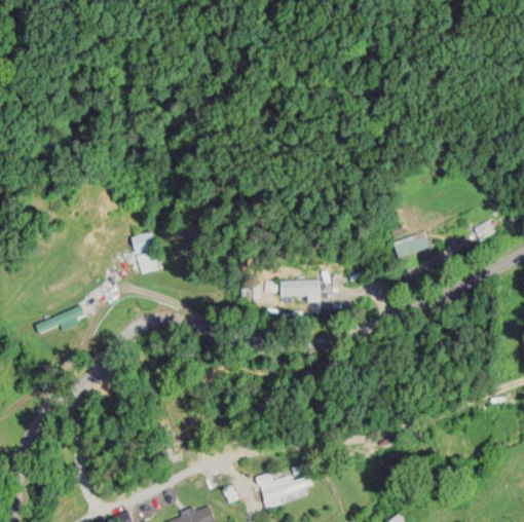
[(159,269),(153,251),(158,249),(153,231),(132,238),(143,274),(159,269)]
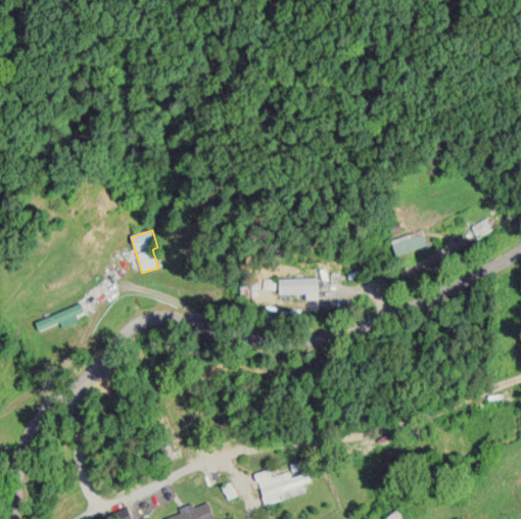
[(393,236),(393,253),(425,253),(425,236),(393,236)]
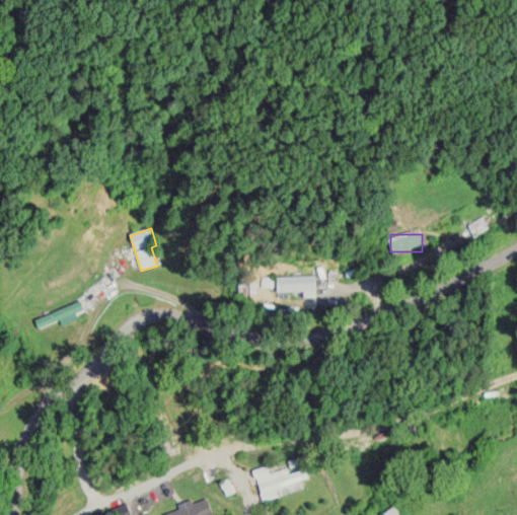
[(316,299),(316,278),(278,278),(278,299),(316,299)]
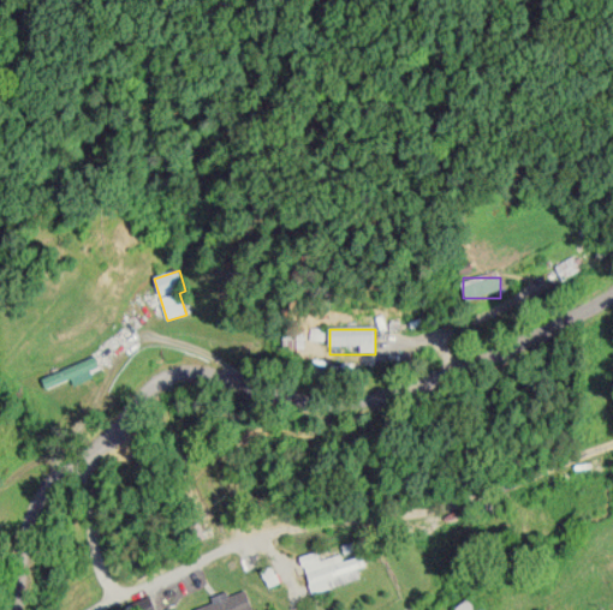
[(100,369),(95,357),(40,378),(45,392),(71,381),(73,387),(93,380),(90,372),(100,369)]
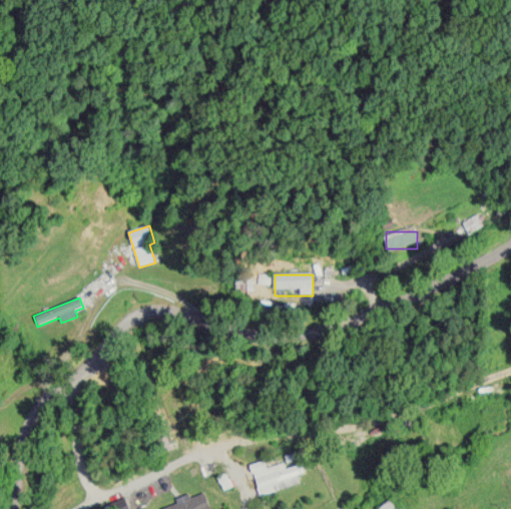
[(251,468),(259,495),(301,484),(299,477),(307,475),(304,465),(288,469),(285,459),(251,468)]
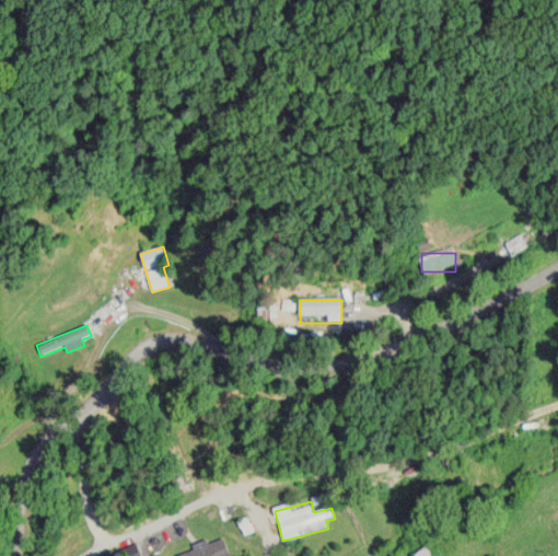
[(231,555),(224,539),(183,555),(231,555)]
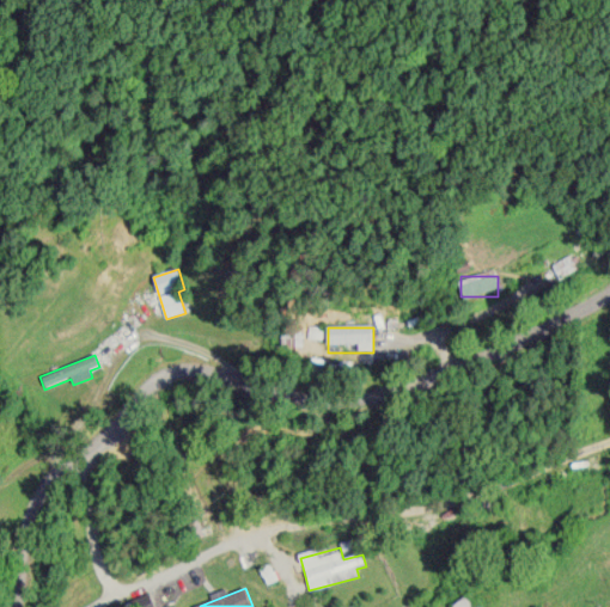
[(482,606),(471,594),(457,606),(482,606)]
